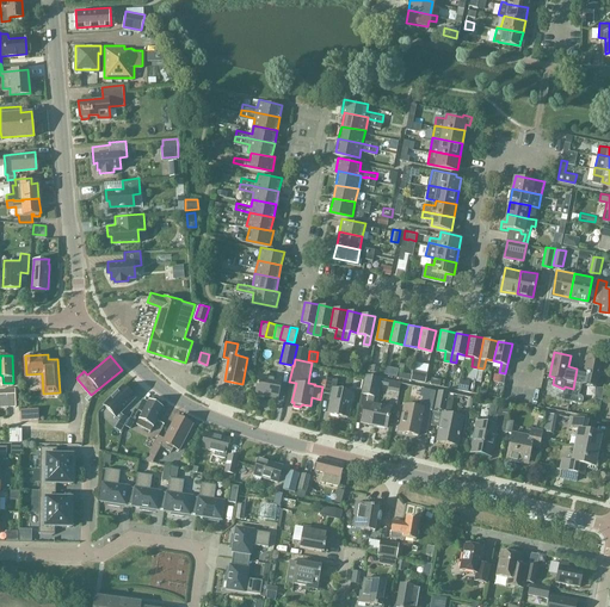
[(573,389),(571,401),(580,402),(581,402),(584,400),(584,397),(584,395),(581,394),(579,394),(580,390),(581,391),(581,390),(583,383),(598,385),(603,363),(589,359),(585,370),(577,369),(573,389)]
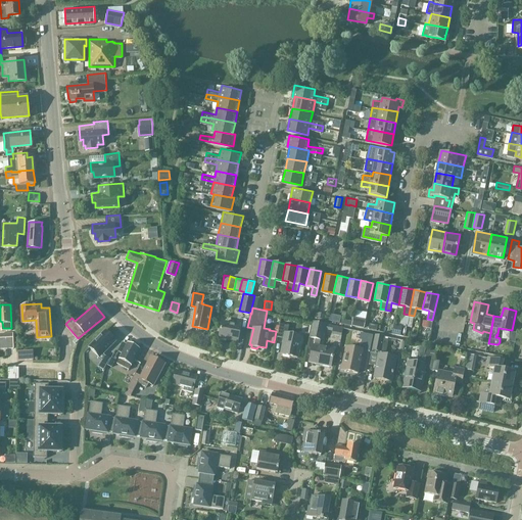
[(353,315),(351,323),(364,326),(366,318),(367,312),(354,309),(353,315)]
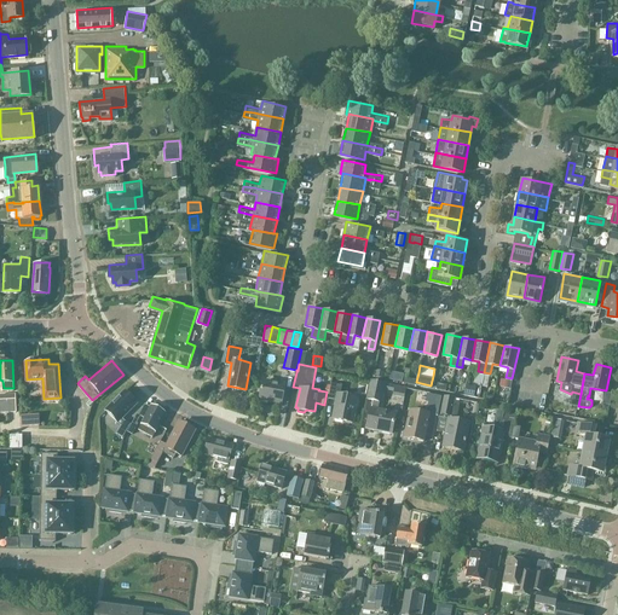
[(282,401),(286,383),(263,379),(259,396),(282,401)]
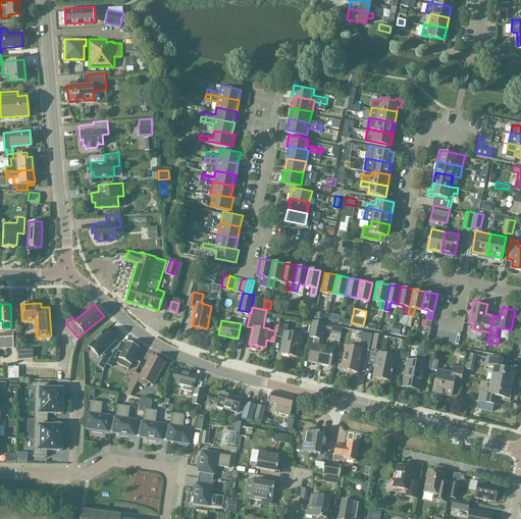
[(312,320),(310,332),(316,333),(321,334),(322,335),(325,323),(320,322),(312,320)]
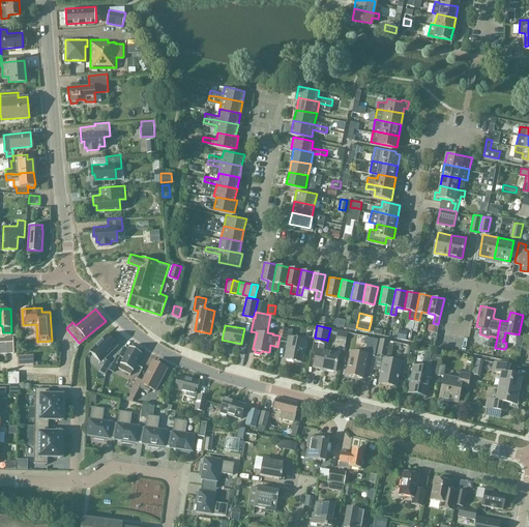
[(302,360),(306,339),(291,335),(293,328),(284,326),(281,340),(289,341),(286,357),(302,360)]
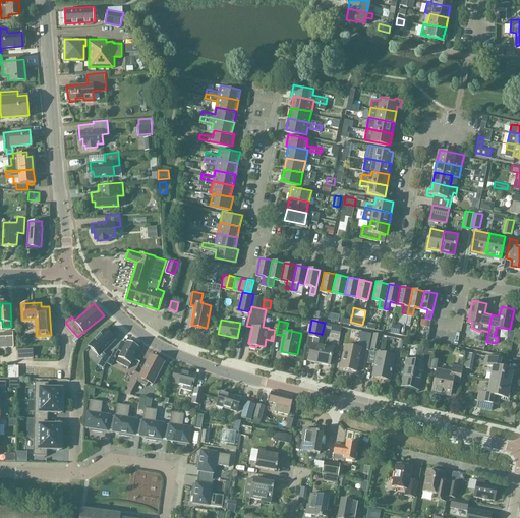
[(109,330),(107,330),(105,328),(90,344),(103,356),(98,363),(103,366),(110,355),(105,352),(103,350),(115,338),(112,335),(112,333),(109,330)]
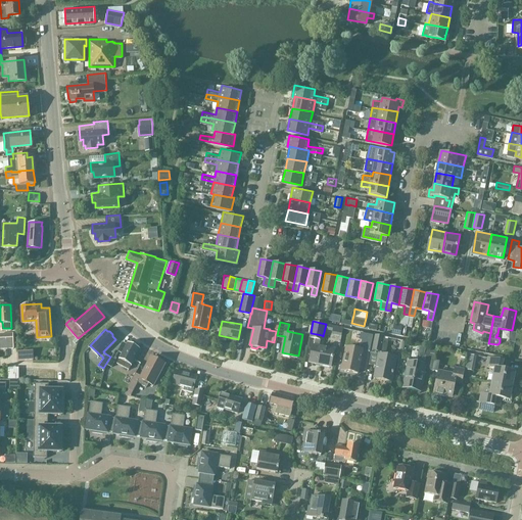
[(314,343),(311,360),(332,364),(335,347),(320,344),(322,335),(317,334),(315,343),(314,343)]
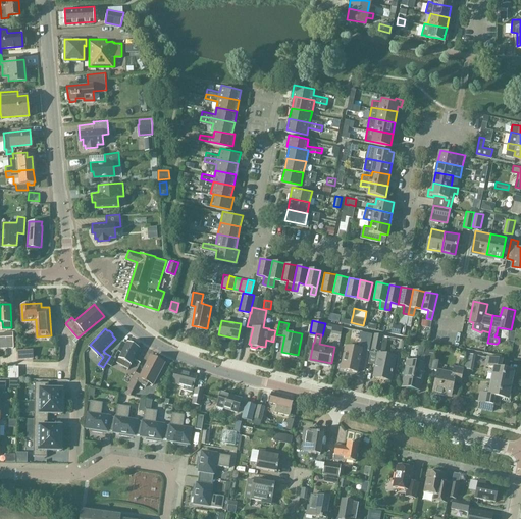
[(392,379),(397,356),(384,353),(387,338),(374,335),(372,348),(371,348),(371,352),(378,354),(374,376),(392,379)]
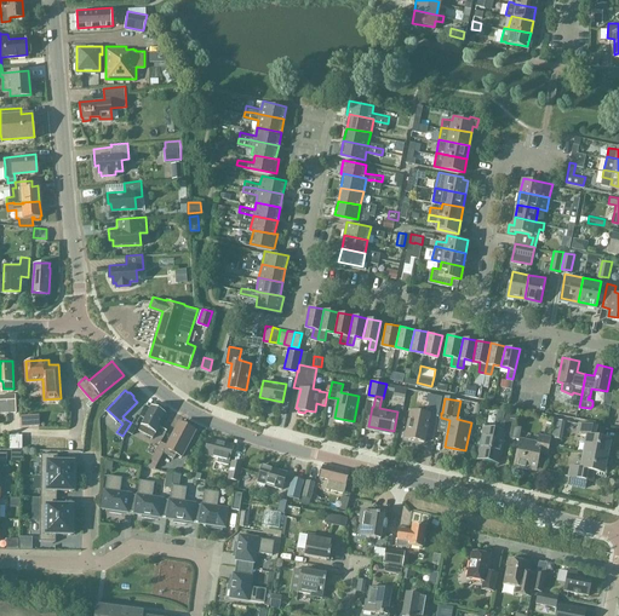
[(149,404),(145,403),(139,414),(144,416),(138,427),(153,435),(165,412),(150,404),(149,404)]
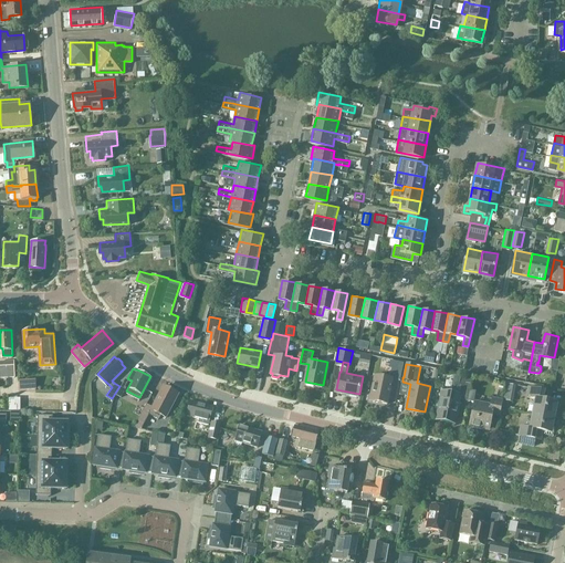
[(398,388),(401,374),(394,373),(393,376),(375,373),(370,397),(388,400),(391,386),(398,388)]
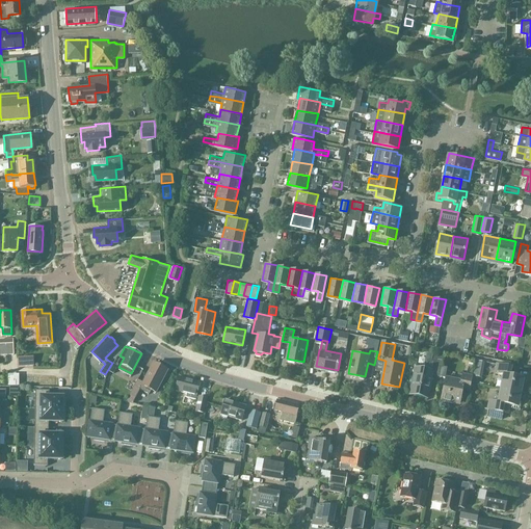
[(440,374),(443,359),(433,356),(431,368),(416,366),(410,392),(428,395),(432,373),(440,374)]
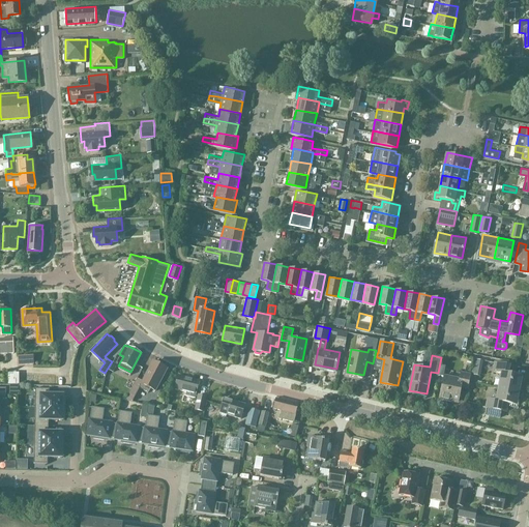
[(155,387),(167,368),(152,359),(139,384),(148,389),(150,385),(155,387)]
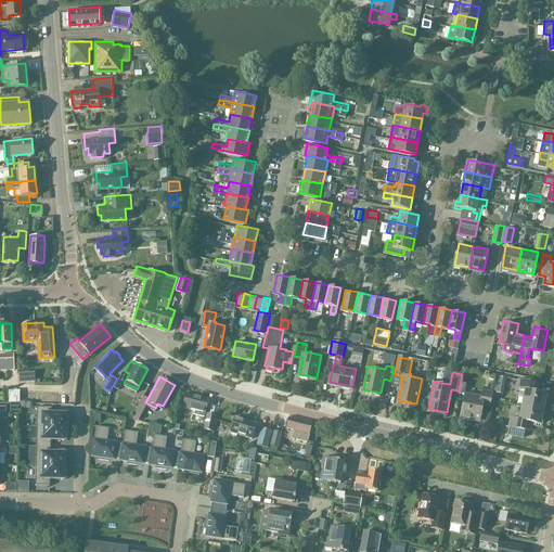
[(517,386),(516,387),(520,388),(519,394),(525,395),(523,402),(544,407),(548,393),(538,390),(540,383),(518,377),(517,386)]
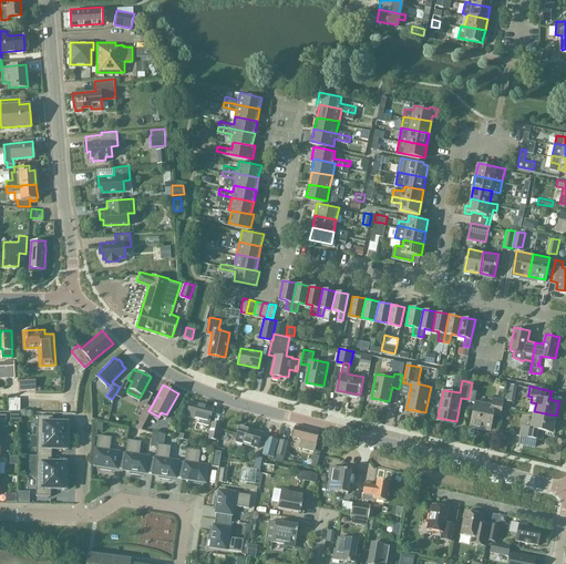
[(16,388),(16,400),(27,401),(27,388),(16,388)]
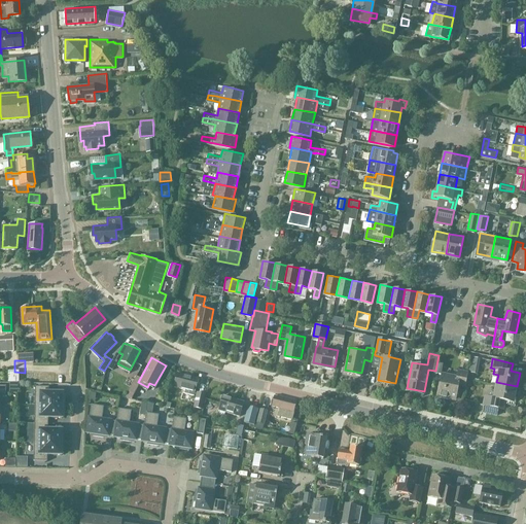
[(363,367),(361,387),(367,388),(370,368),(363,367)]
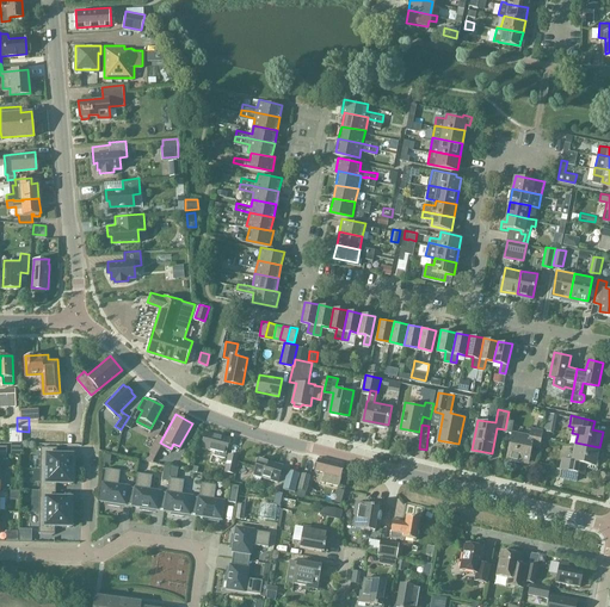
[(538,446),(542,428),(533,427),(530,434),(512,431),(506,457),(523,460),(523,458),(529,459),(531,445),(538,446)]
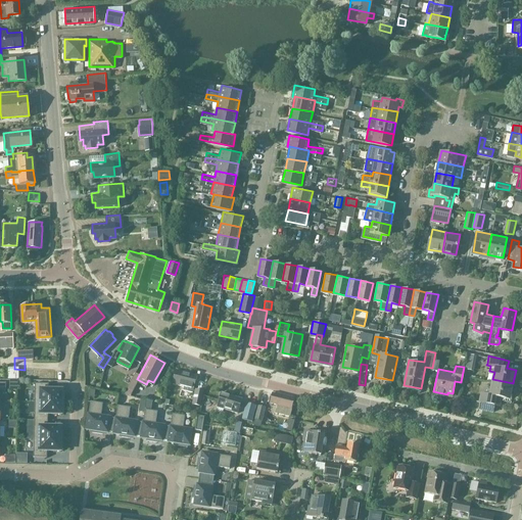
[(193,389),(196,372),(176,368),(173,380),(185,382),(184,387),(193,389)]
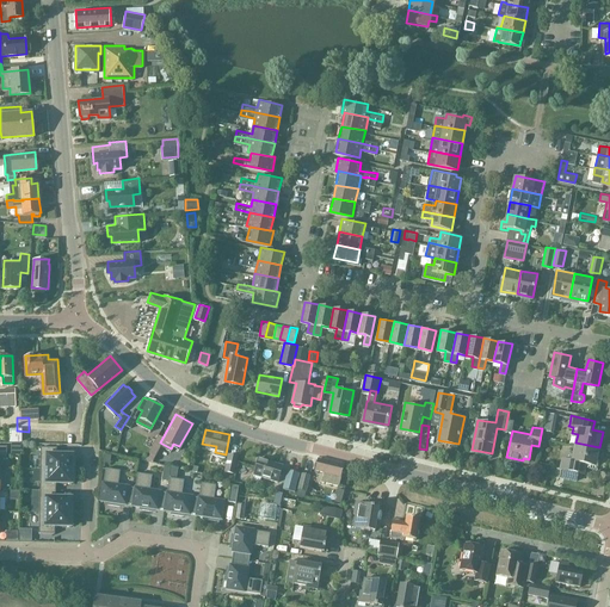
[(17,432),(17,445),(26,445),(26,432),(17,432)]
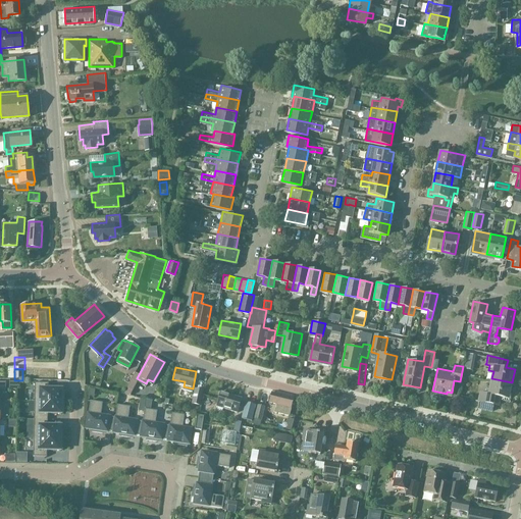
[(481,390),(479,399),(480,399),(495,402),(499,403),(501,398),(510,400),(512,392),(510,391),(512,382),(491,378),(489,386),(485,385),(484,391),(481,390)]
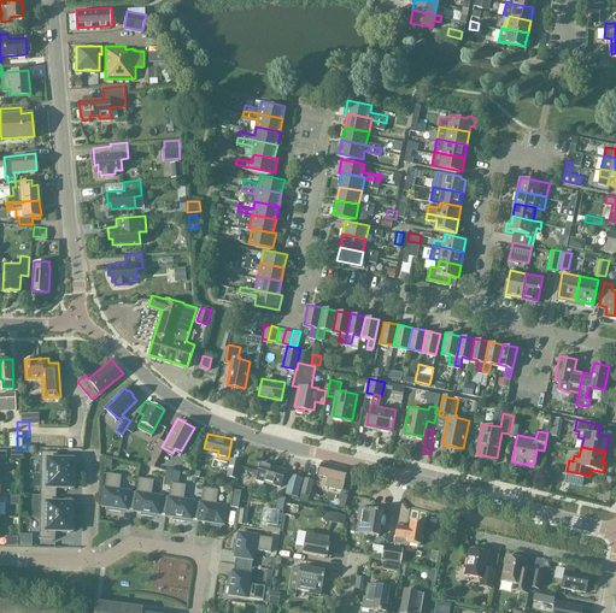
[(41,449),(41,471),(76,472),(77,460),(74,460),(74,458),(58,458),(58,451),(41,449)]
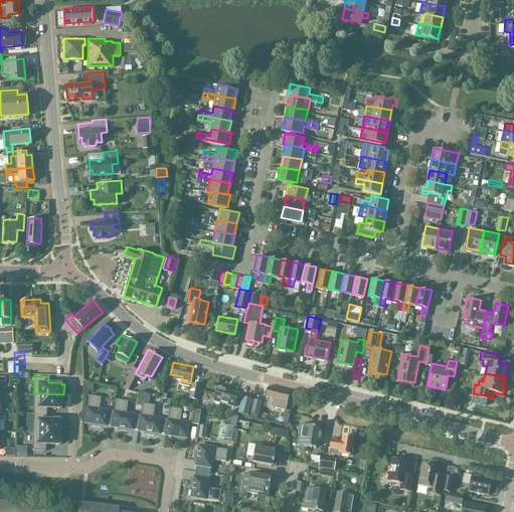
[(189,396),(191,396),(190,401),(196,402),(197,398),(198,398),(201,383),(192,381),(189,396)]
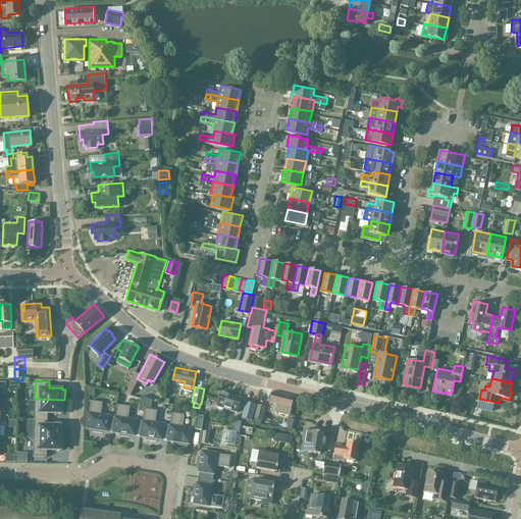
[(238,410),(242,396),(220,390),(216,404),(238,410)]
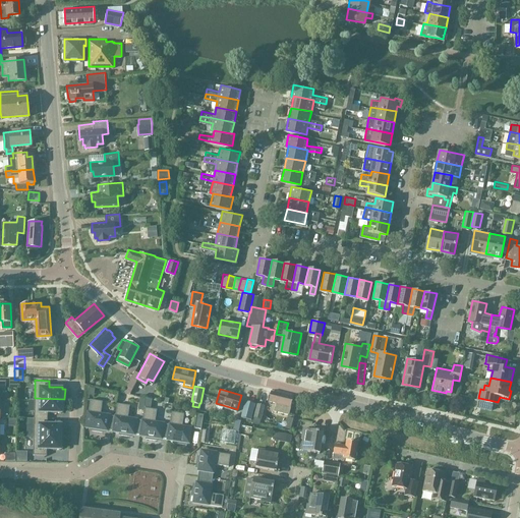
[(292,394),(283,392),(271,390),(269,399),(277,401),(275,409),(289,411),(292,394)]
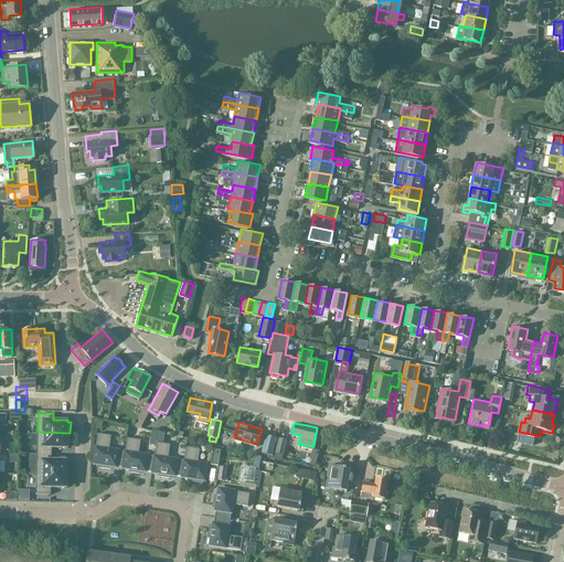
[(67,444),(70,444),(70,433),(38,432),(38,452),(52,453),(52,446),(67,446),(67,444)]
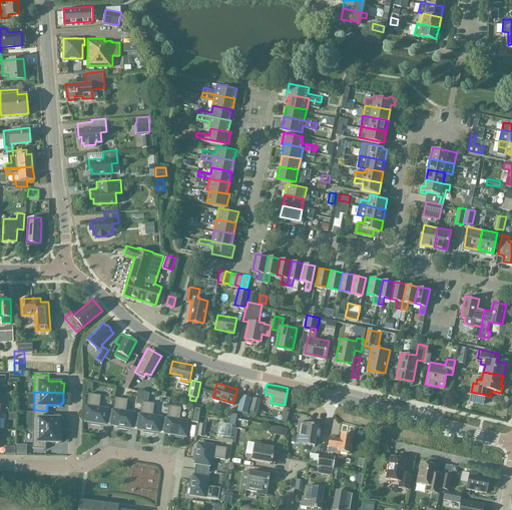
[(91,422),(101,424),(101,422),(106,422),(111,422),(113,408),(99,406),(101,394),(89,392),(85,419),(91,420),(91,422)]
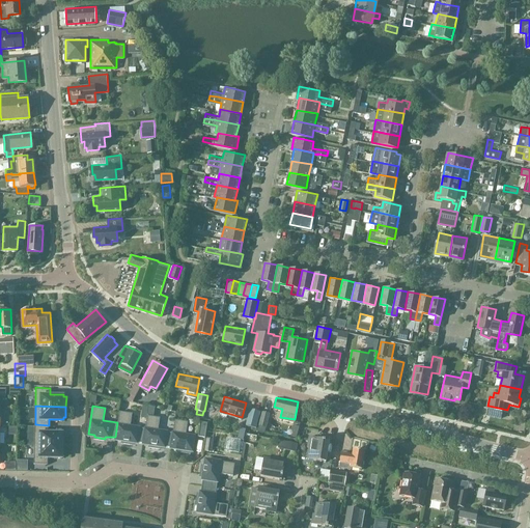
[(251,407),(247,423),(258,425),(262,410),(251,407)]
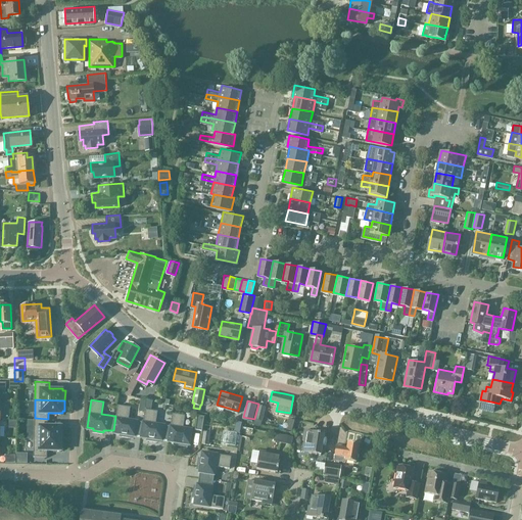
[(117,404),(115,416),(113,430),(113,431),(119,432),(119,434),(129,436),(129,433),(134,434),(134,433),(139,434),(139,435),(141,435),(143,420),(129,418),(131,406),(117,404)]
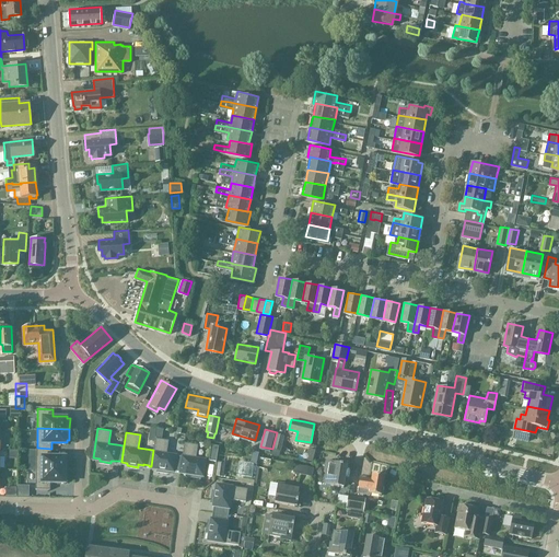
[(284,434),(280,433),(277,432),(274,448),(281,449),(284,434)]
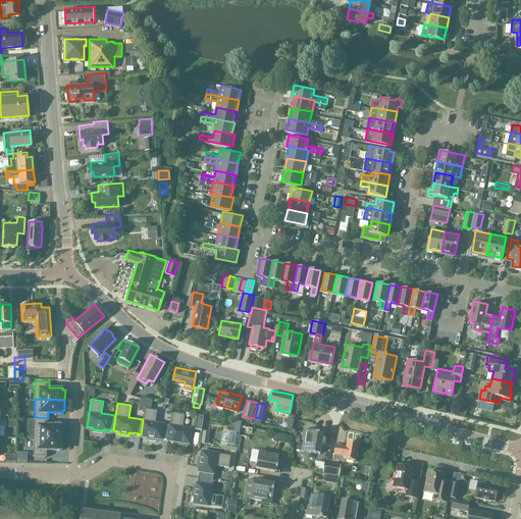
[(166,437),(166,438),(168,438),(170,423),(156,421),(158,409),(145,407),(143,419),(141,434),(146,435),(145,437),(156,439),(156,436),(161,437),(161,436),(166,437)]
